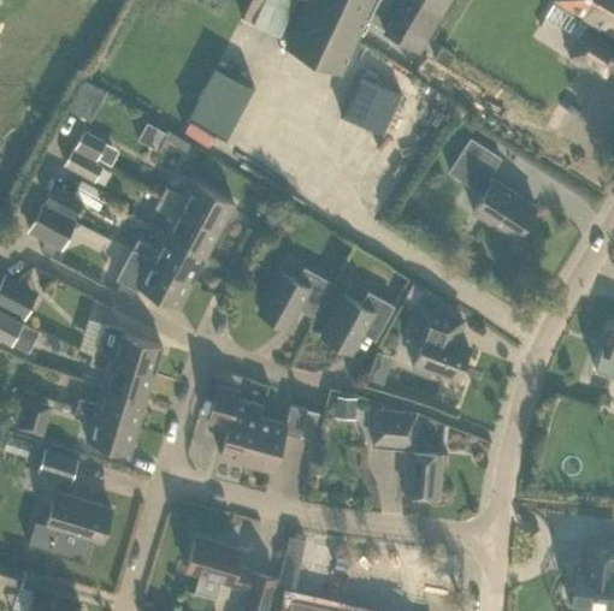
[(267,0),(257,27),(282,39),(299,0),(267,0)]
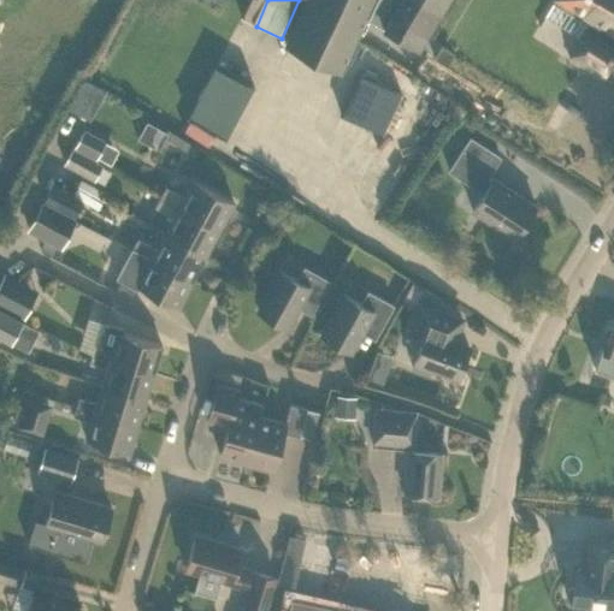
[(310,0),(287,51),(342,77),(369,21),(377,0),(310,0)]
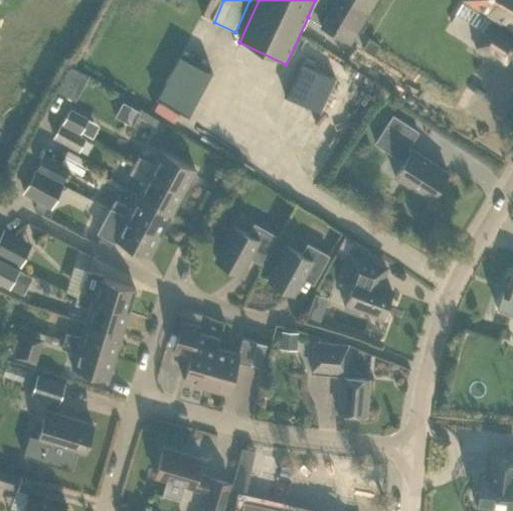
[(315,0),(308,17),(352,44),(377,0),(315,0)]
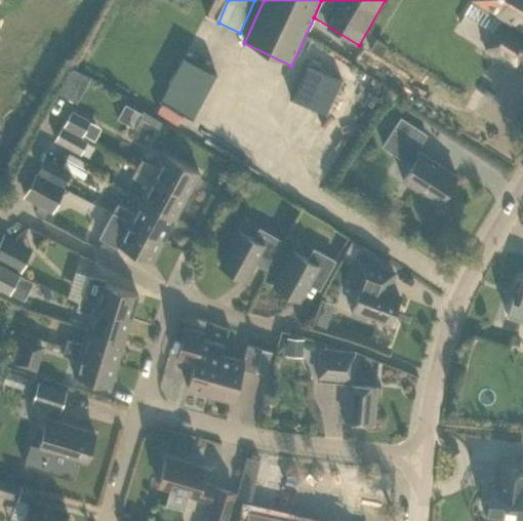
[(486,52),(514,70),(522,54),(522,0),(474,0),(465,16),(496,36),(486,52)]
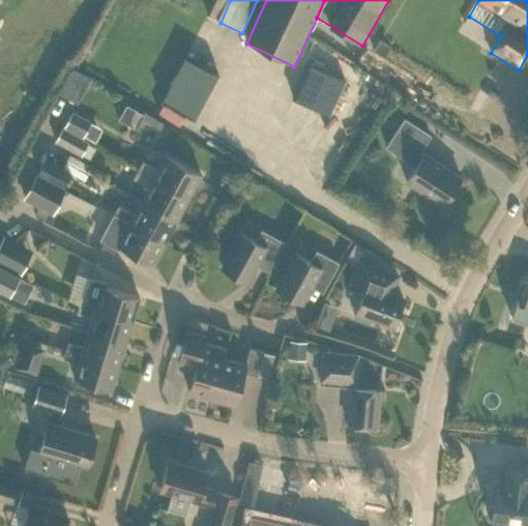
[(382,44),(376,54),(385,60),(391,50),(382,44)]
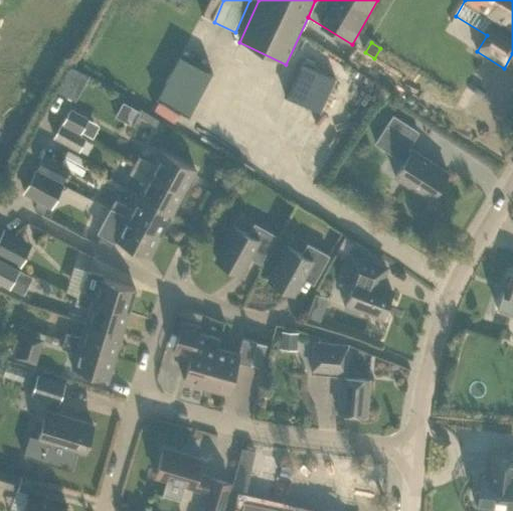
[(288,100),(321,116),(336,82),(303,67),(288,100)]
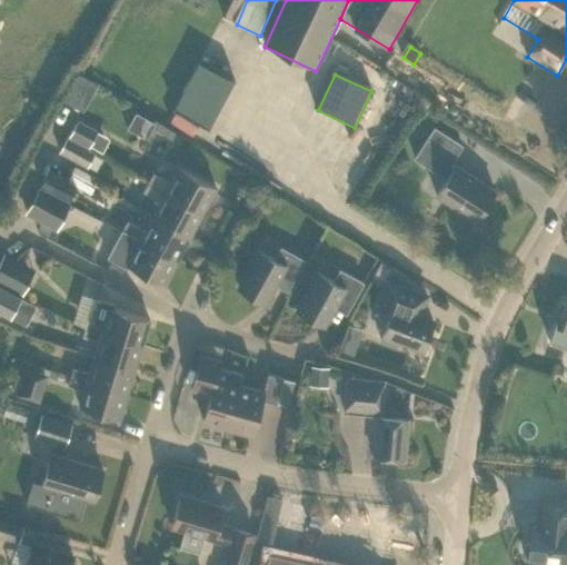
[(133,132),(150,141),(158,127),(141,119),(133,132)]
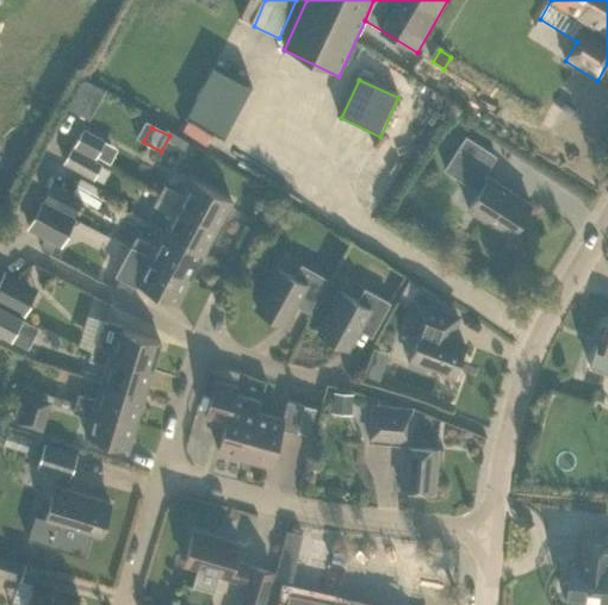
[(76,150),(98,161),(107,144),(86,132),(76,150)]
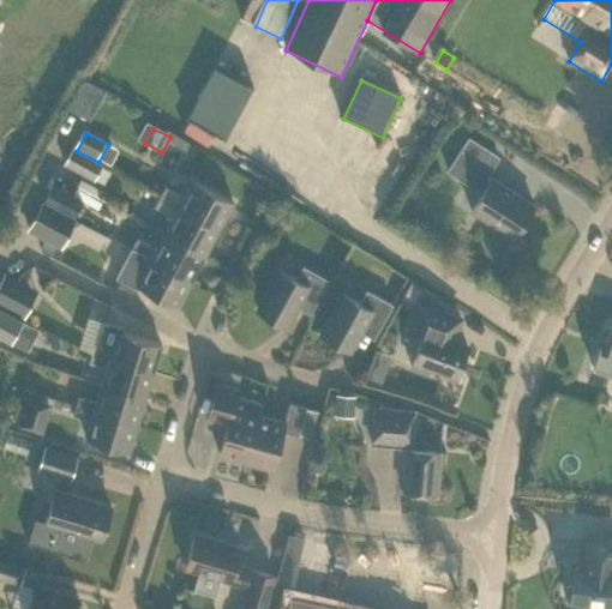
[(472,213),(514,241),(535,209),(489,179),(501,162),(471,143),(449,175),(483,197),(472,213)]
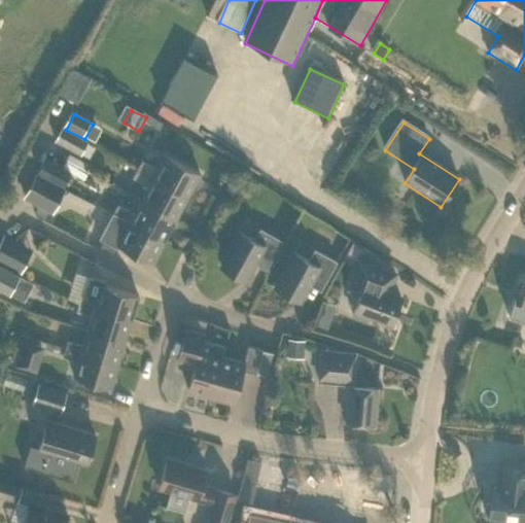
[(57,144),(82,159),(90,144),(64,131),(57,144)]
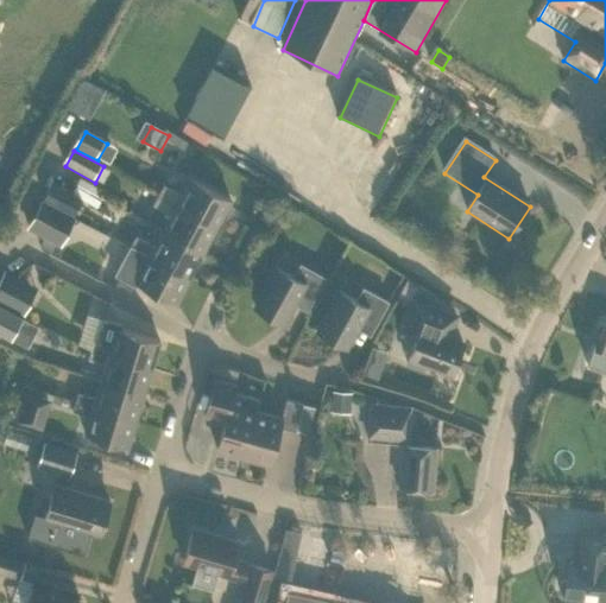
[(164,190),(159,200),(218,230),(232,204),(191,183),(183,200),(164,190)]
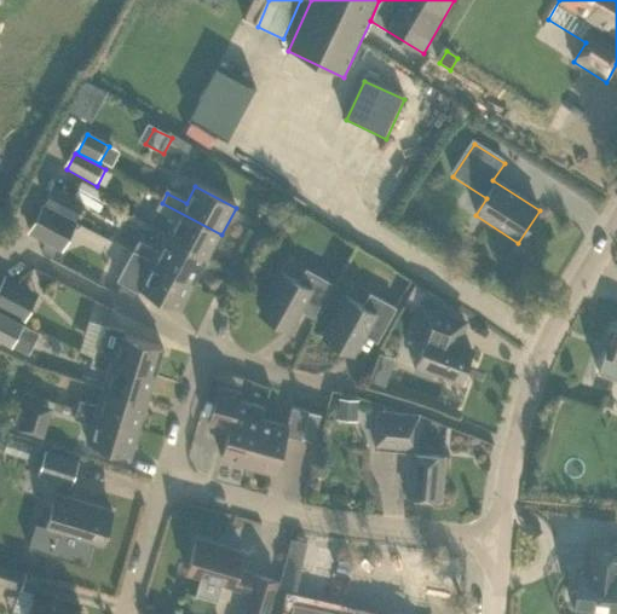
[(76,224),(84,210),(55,195),(47,208),(76,224)]
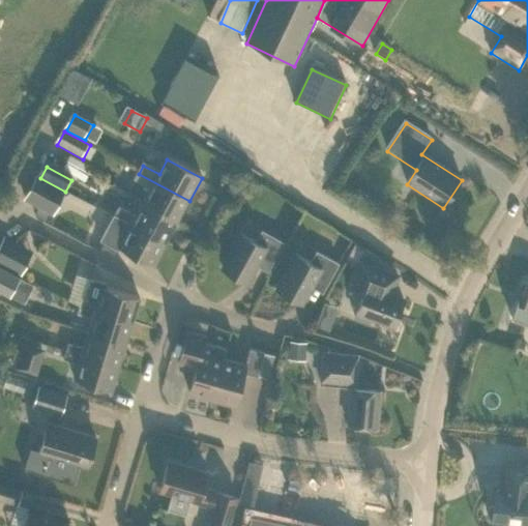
[(177,224),(189,201),(139,174),(135,182),(150,191),(143,205),(177,224)]
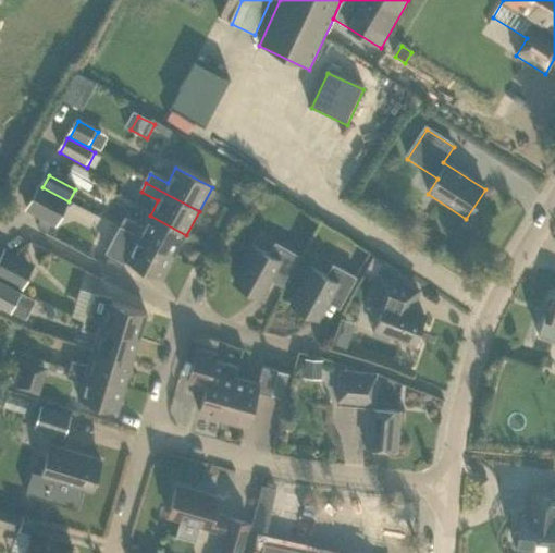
[(26,213),(57,230),(71,203),(40,186),(26,213)]
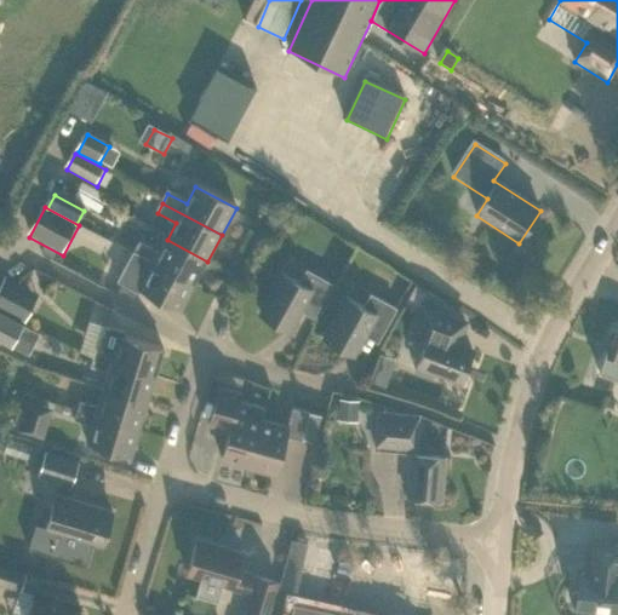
[(141,245),(135,256),(194,287),(207,262),(167,240),(159,256),(141,245)]
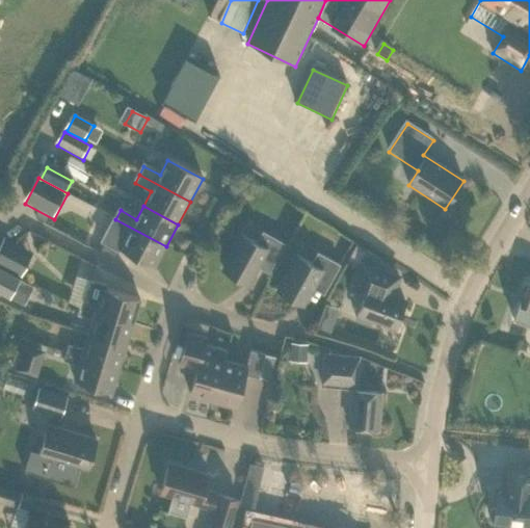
[(166,246),(115,219),(102,243),(122,254),(123,252),(154,268),(166,246)]
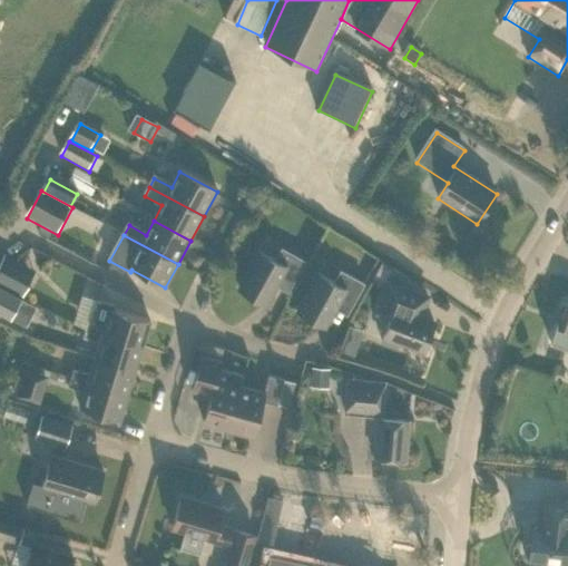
[(241,292),(266,305),(280,280),(293,288),(306,264),(282,251),(276,263),(261,254),(241,292)]
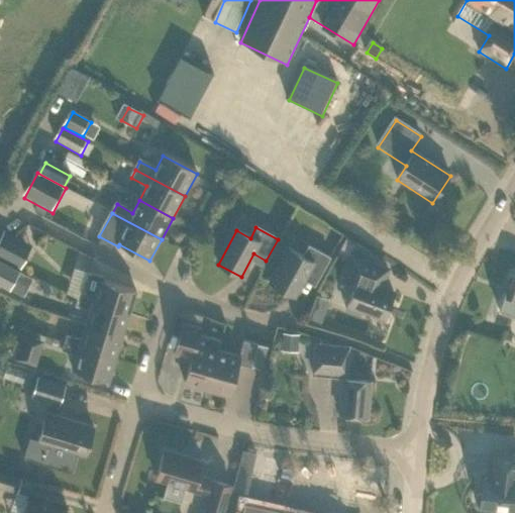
[(6,232),(0,243),(0,262),(21,274),(34,248),(6,232)]
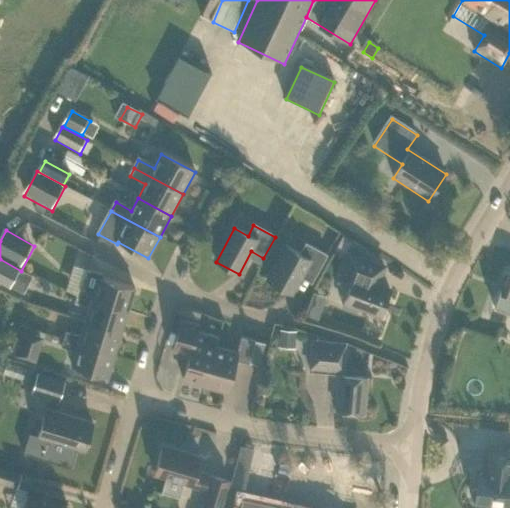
[(269,282),(292,295),(304,271),(316,278),(327,257),(306,245),(301,256),(287,248),(269,282)]
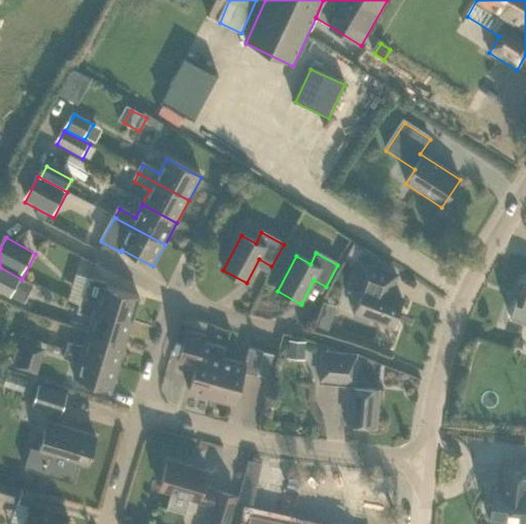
[(369,326),(372,319),(393,326),(402,301),(393,297),(401,276),(397,275),(398,274),(362,261),(351,293),(362,297),(354,320),(369,326)]
